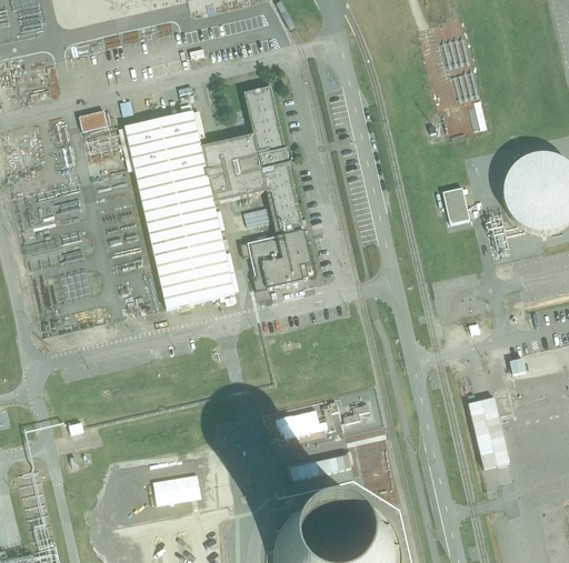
[(190,57),(203,54),(202,46),(189,49),(190,57)]
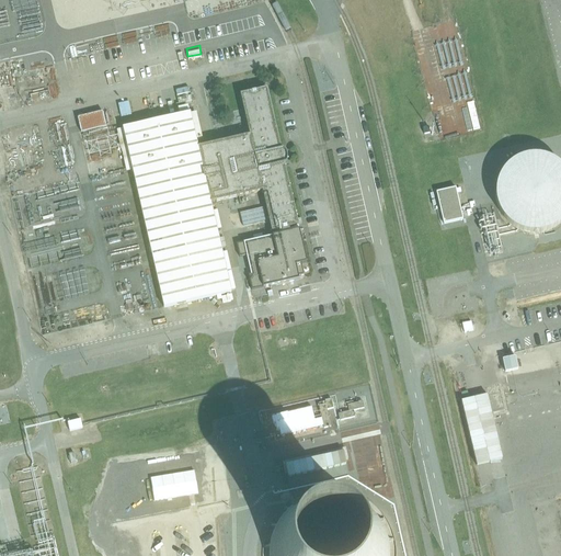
[(176,92),(190,89),(187,82),(174,86),(176,92)]
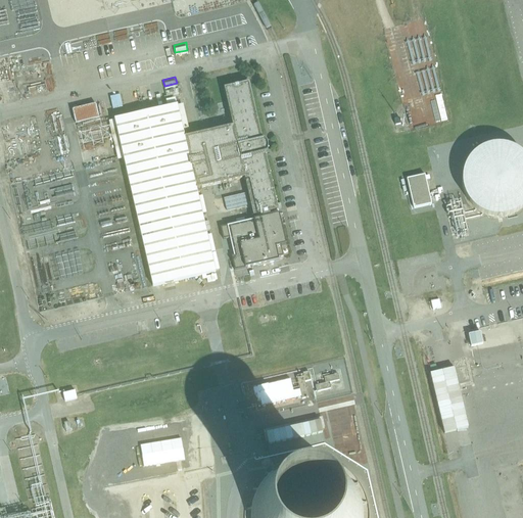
[(124,156),(152,284),(164,282),(202,274),(202,277),(206,276),(207,279),(218,277),(216,272),(206,274),(206,273),(212,271),(216,269),(215,267),(220,266),(216,249),(211,250),(211,249),(216,248),(211,231),(207,232),(206,228),(210,227),(208,219),(204,220),(202,210),(206,209),(202,193),(198,193),(196,186),(244,175),(253,213),(262,210),(278,207),(265,150),(267,150),(268,146),(268,142),(266,139),(264,136),(262,137),(248,80),(224,86),(232,124),(185,135),(183,129),(189,128),(183,101),(178,103),(177,102),(175,95),(165,97),(168,104),(114,116),(114,118),(109,119),(117,157),(124,156)]
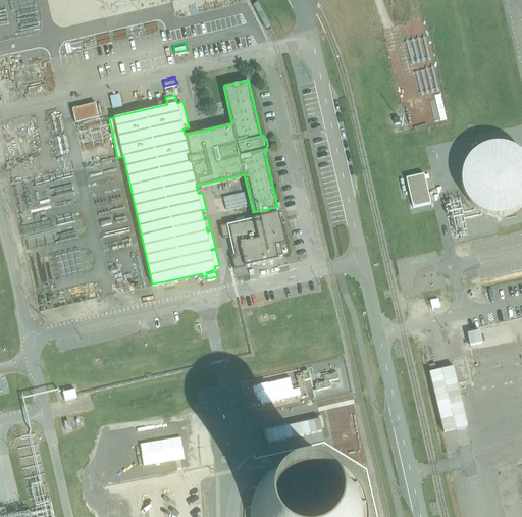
[(111,105),(121,103),(118,90),(109,91),(111,105)]
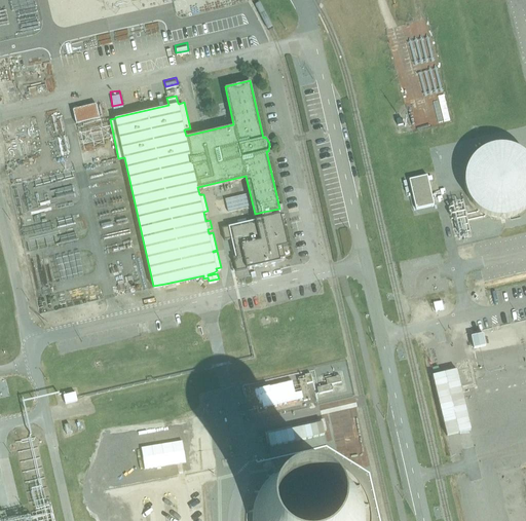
[(100,116),(97,102),(73,107),(76,121),(100,116)]
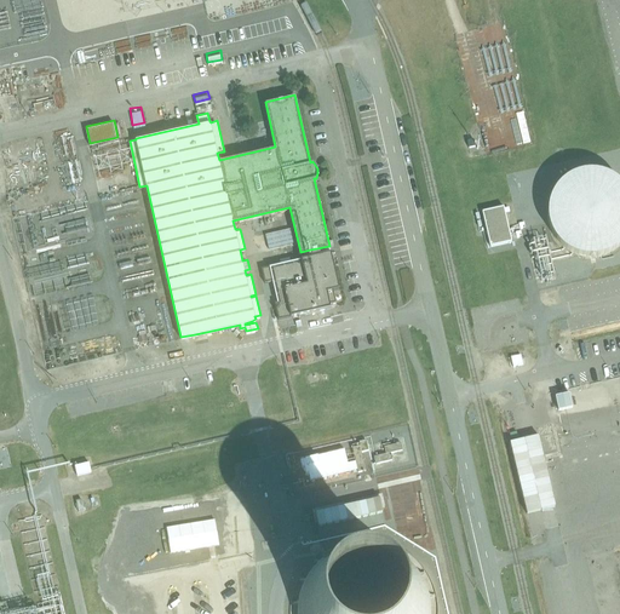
[(562,246),(575,253),(590,256),(604,254),(618,247),(619,244),(619,178),(612,173),(598,168),(584,168),(570,172),(558,181),(551,193),(546,207),(547,222),(552,235),(562,246)]
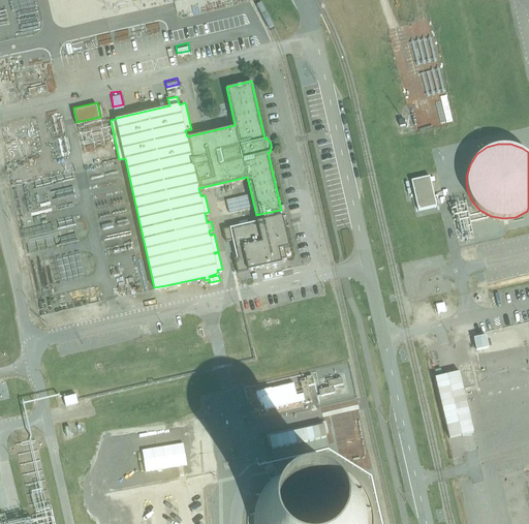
[(430,175),(411,179),(417,208),(436,204),(431,180),(435,179),(434,175),(430,176),(430,175)]
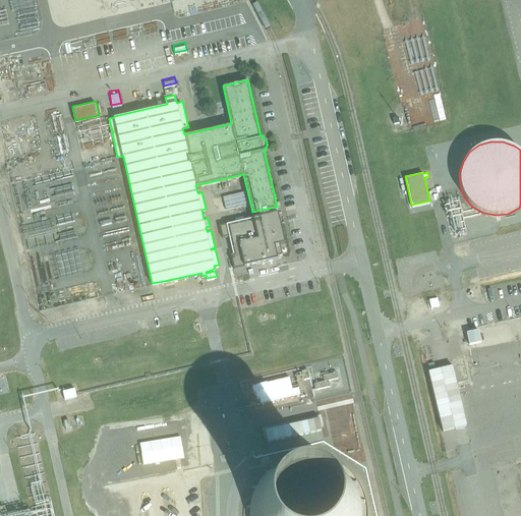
[(241,189),(229,192),(232,205),(244,202),(241,189)]
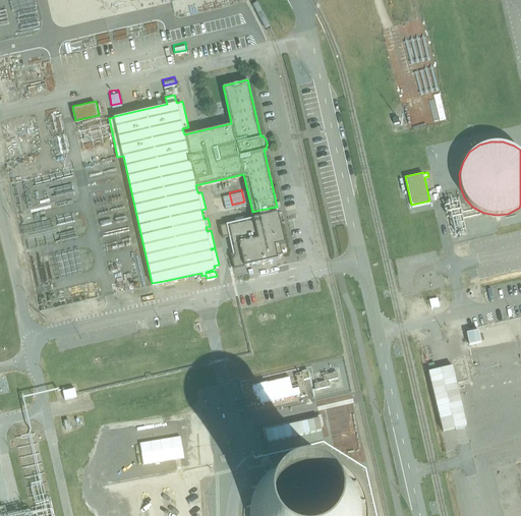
[(226,193),(214,195),(216,208),(228,205),(226,193)]
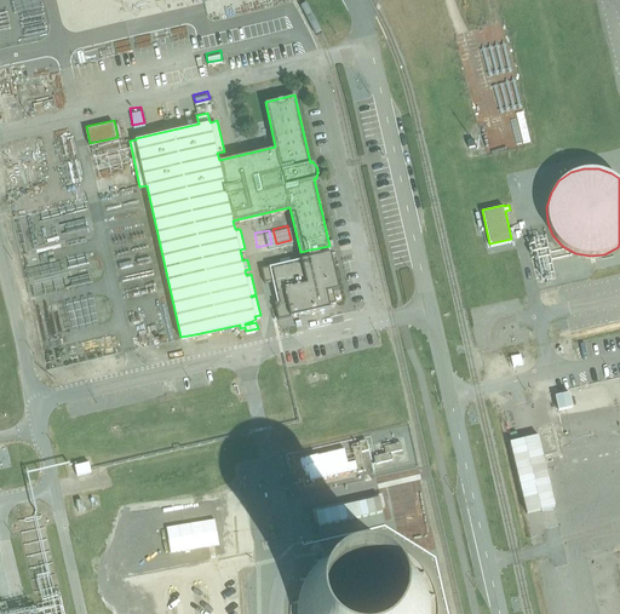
[(546,233),(527,237),(538,282),(557,277),(546,233)]
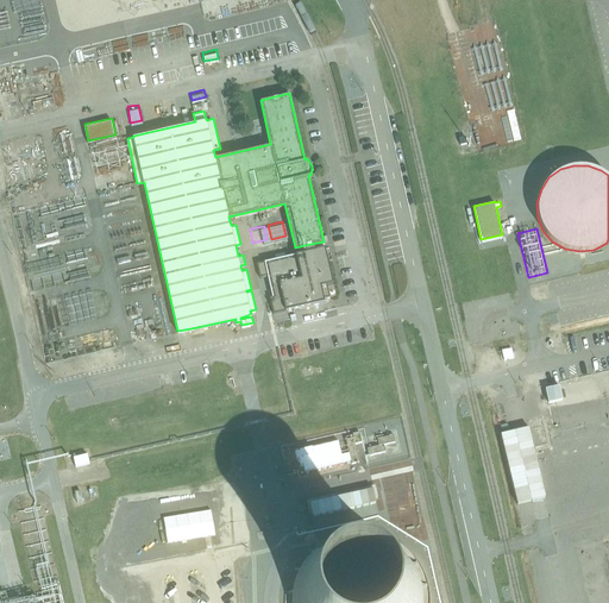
[(324,242),(305,245),(306,250),(286,255),(284,250),(275,252),(276,257),(257,262),(261,276),(268,274),(272,294),(270,295),(274,312),(325,300),(324,297),(330,296),(326,283),(333,282),(324,242)]
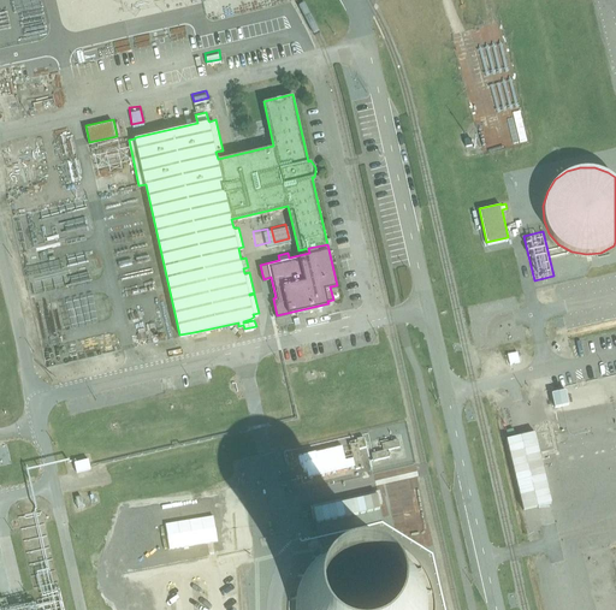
[(179,335),(181,342),(195,339),(194,332),(179,335)]
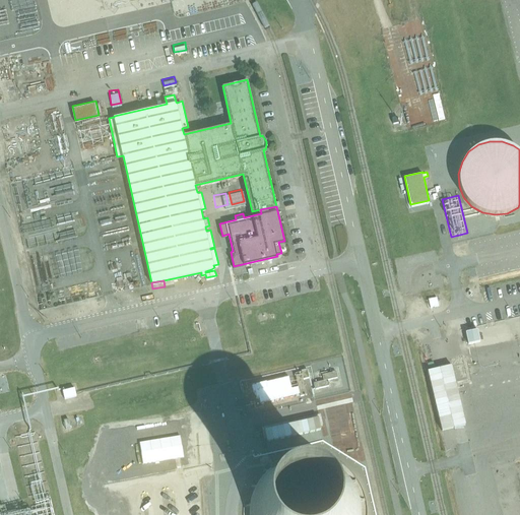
[(436,293),(428,295),(430,305),(438,303),(436,293)]
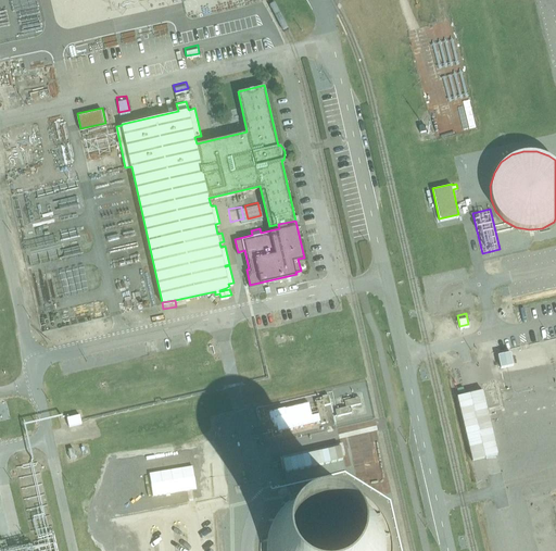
[(541,340),(494,349),(500,376),(546,368),(541,340)]
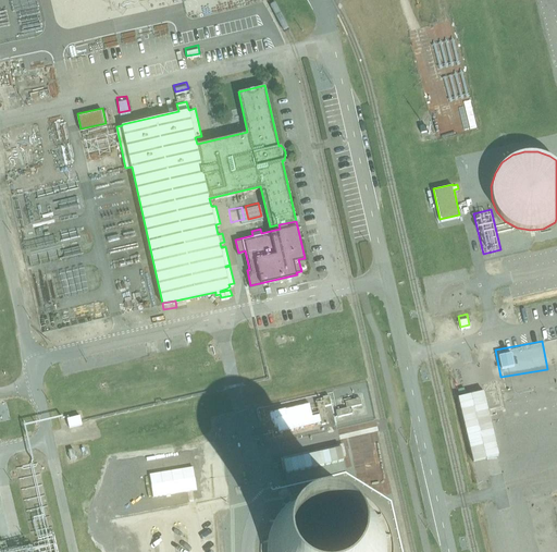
[(492,357),(490,347),(481,350),(483,359),(492,357)]
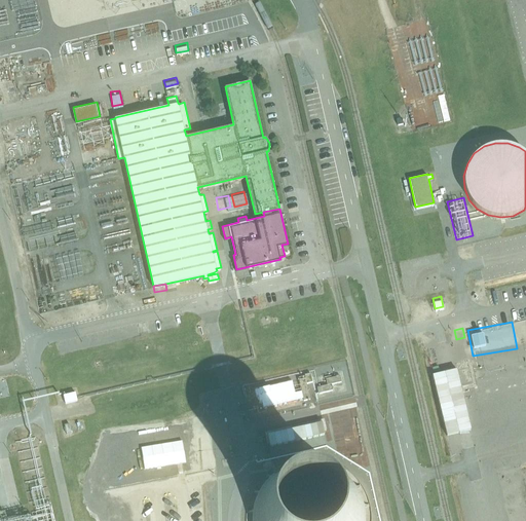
[(464,344),(446,347),(448,360),(466,358),(464,344)]
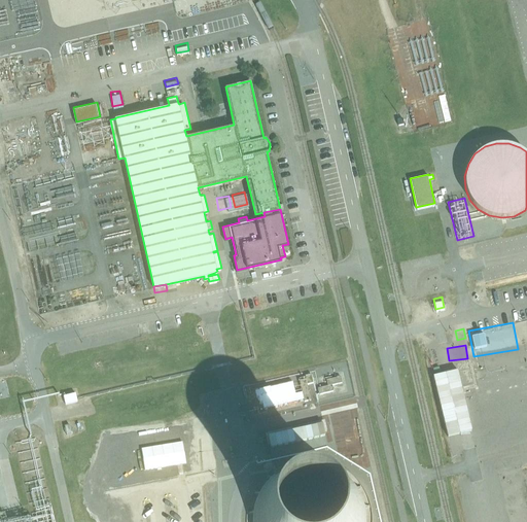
[(310,397),(307,382),(313,381),(311,372),(305,373),(306,377),(300,378),(305,398),(310,397)]
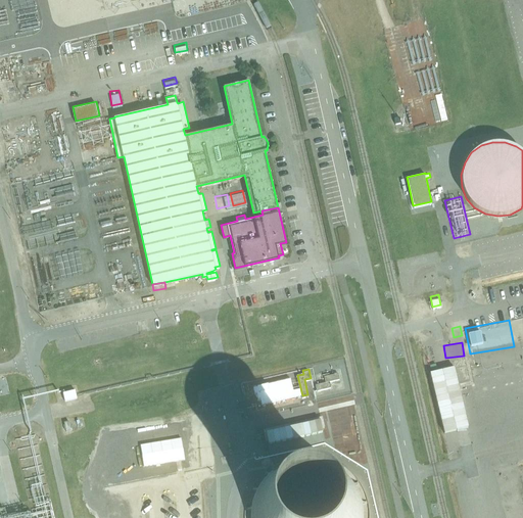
[(325,381),(316,383),(317,389),(331,386),(329,380),(339,378),(338,372),(324,375),(325,381)]
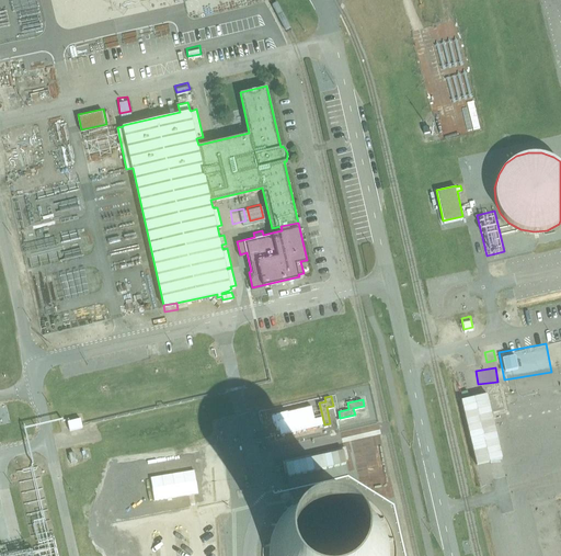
[(68,420),(70,428),(82,426),(81,417),(68,420)]
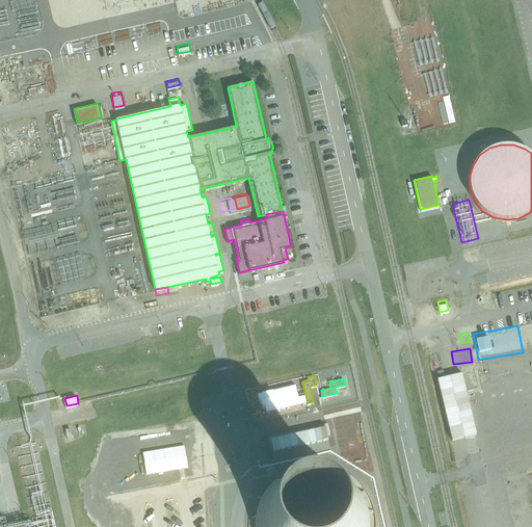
[(277,449),(273,430),(261,432),(262,436),(249,438),(254,457),(266,454),(265,451),(277,449)]
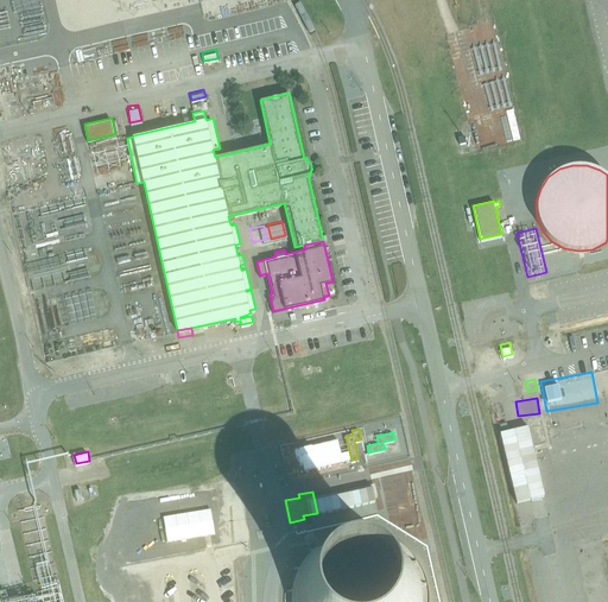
[(64,601),(59,578),(52,581),(50,574),(52,572),(50,561),(49,562),(48,557),(49,556),(36,501),(33,501),(46,559),(36,562),(42,585),(45,584),(45,587),(42,588),(43,593),(35,594),(0,601),(0,600),(0,601),(64,601)]
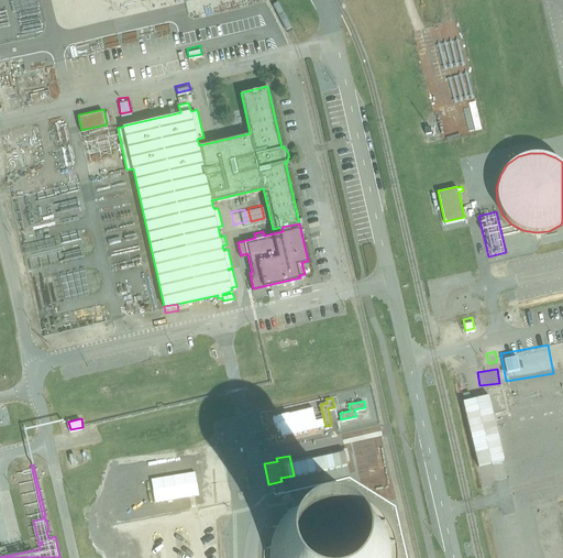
[(263,557),(397,557),(397,547),(395,535),(390,524),(385,513),(376,504),(366,496),(355,491),(343,488),(331,487),(319,487),(307,490),(296,495),(286,503),(277,512),(271,523),(266,534),(264,546),(263,557)]
